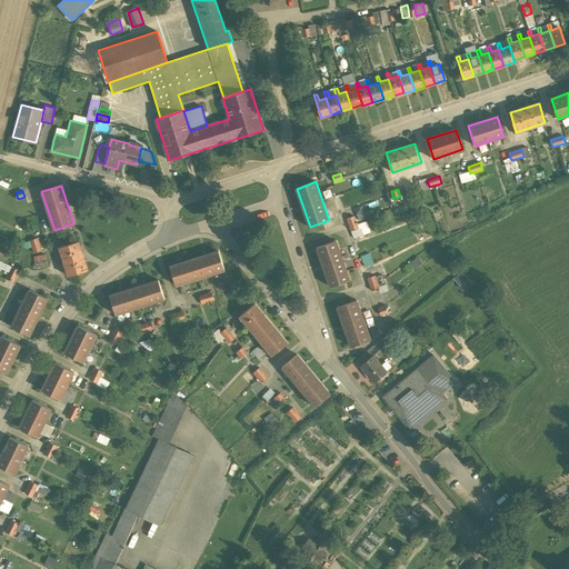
[(359,228),(355,216),(347,219),(351,231),(359,228)]
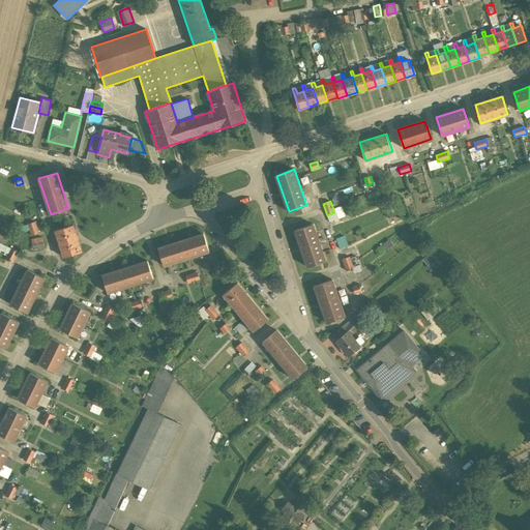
[(35,222),(28,224),(32,235),(38,233),(35,222)]
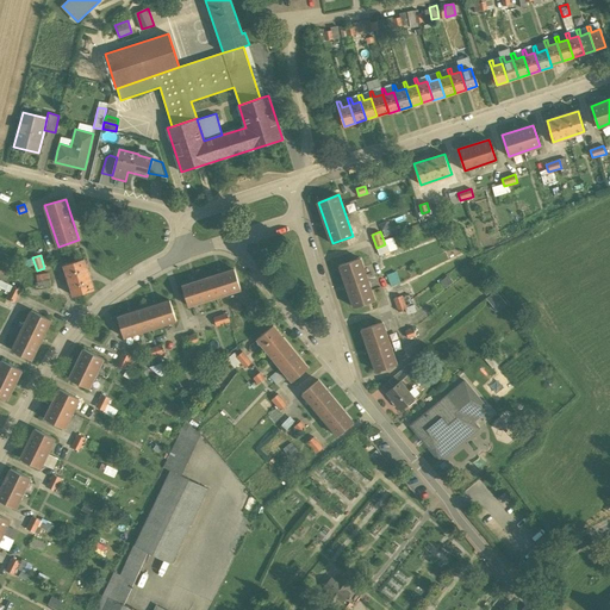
[(85,257),(63,265),(73,296),(94,288),(85,257)]
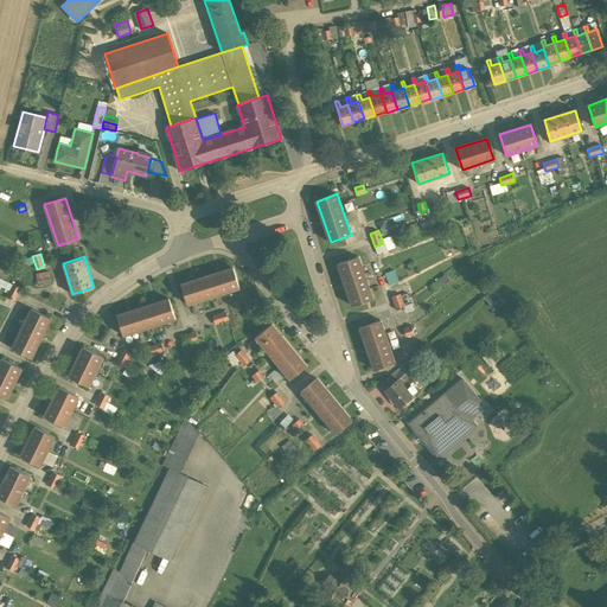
[(372,298),(359,257),(338,264),(352,305),(372,298)]
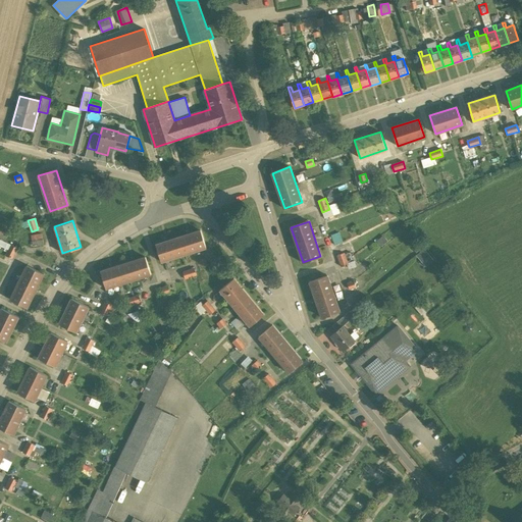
[(201,230),(178,238),(184,254),(206,248),(201,230)]
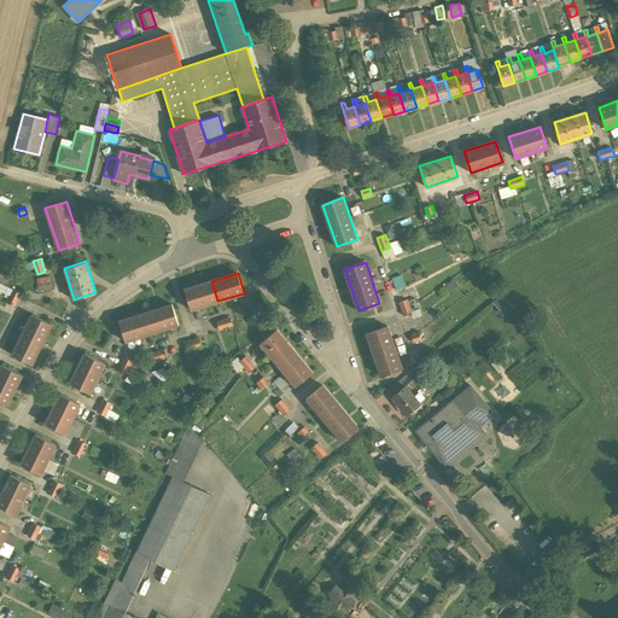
[(403,274),(394,278),(397,289),(407,286),(403,274)]
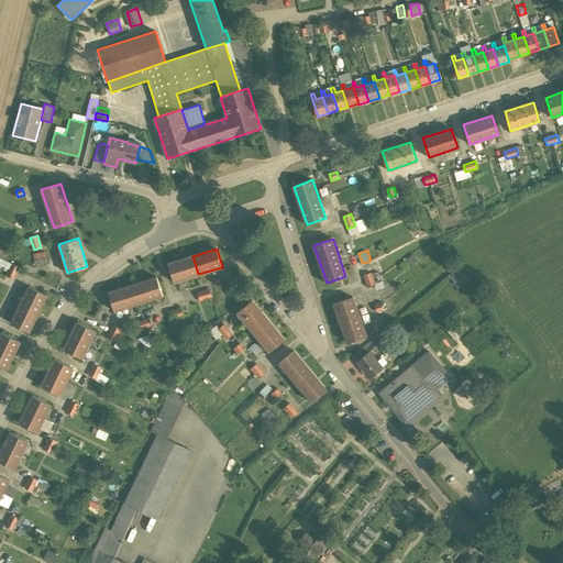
[(34,253),(35,264),(47,262),(46,251),(34,253)]
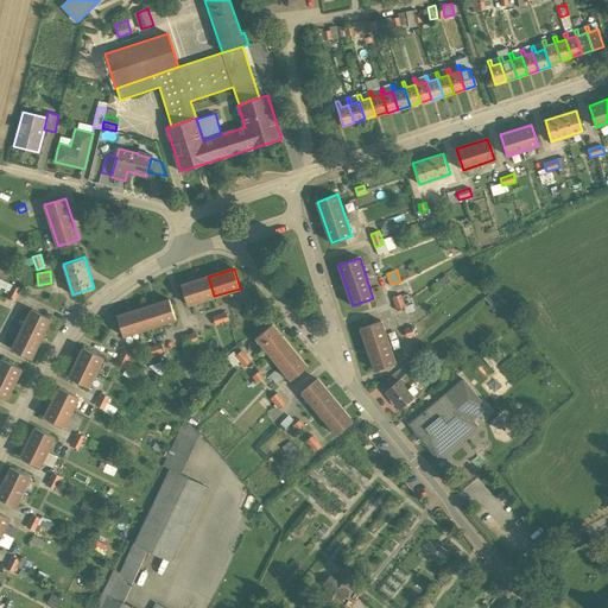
[(208,277),(182,285),(188,304),(214,296),(208,277)]
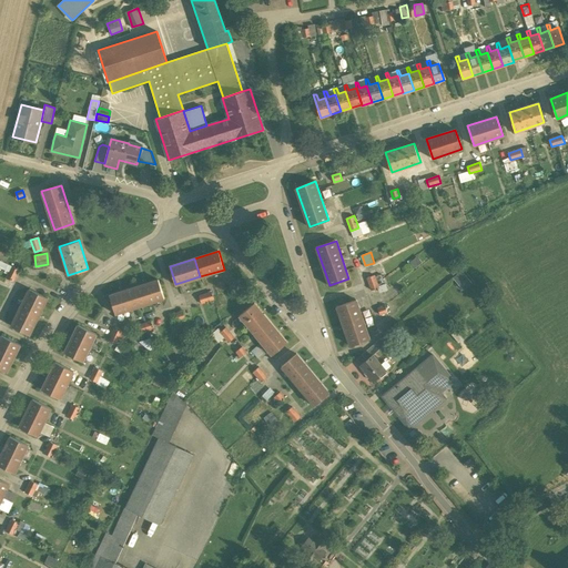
[(19,270),(12,266),(7,277),(13,281),(19,270)]
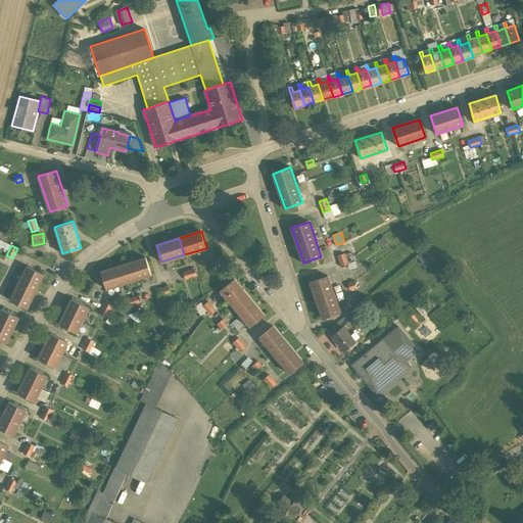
[(429,266),(436,259),(426,248),(419,254),(429,266)]
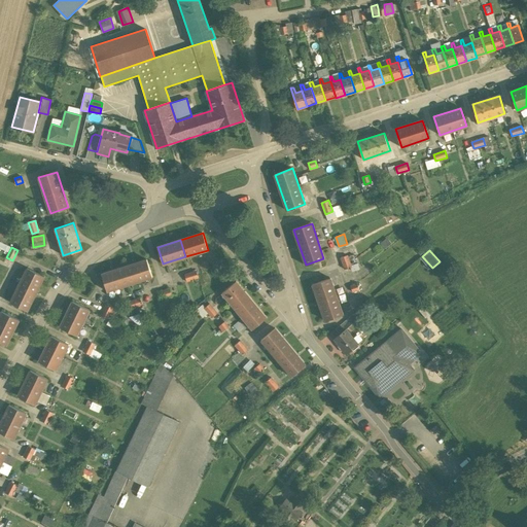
[(352,267),(348,255),(341,257),(345,269),(352,267)]
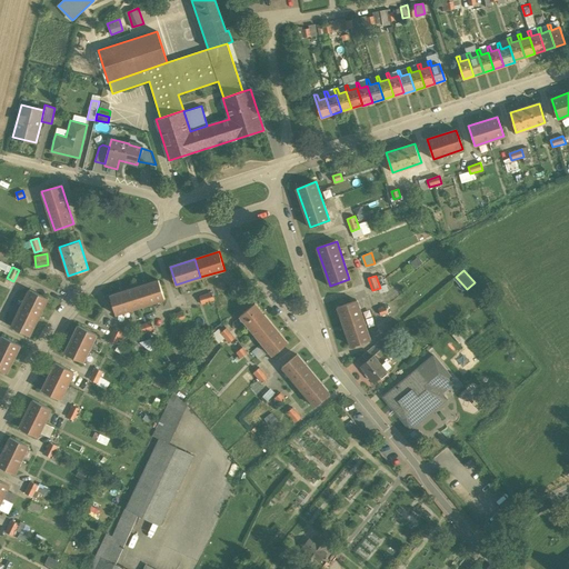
[(158,280),(135,288),(140,306),(165,298),(158,280)]
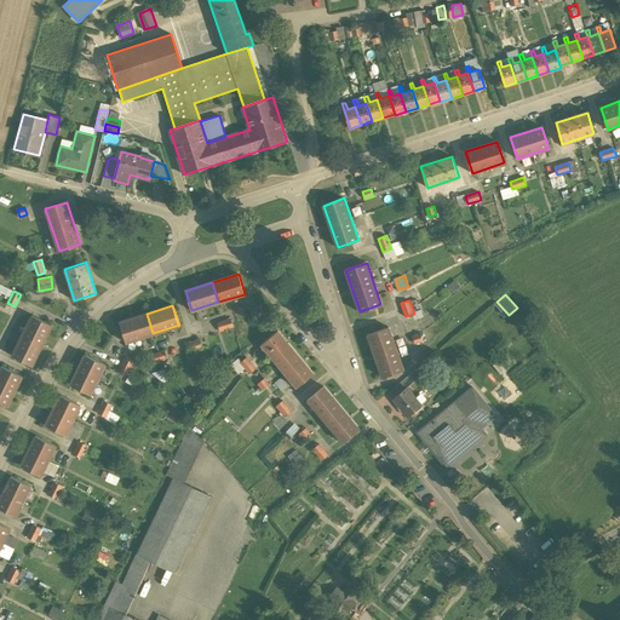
[(259,309),(253,314),(259,320),(264,315),(259,309)]
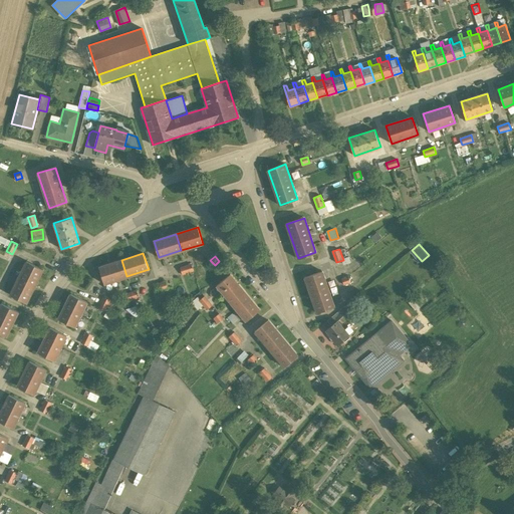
[(121,260),(99,266),(104,283),(126,276),(121,260)]
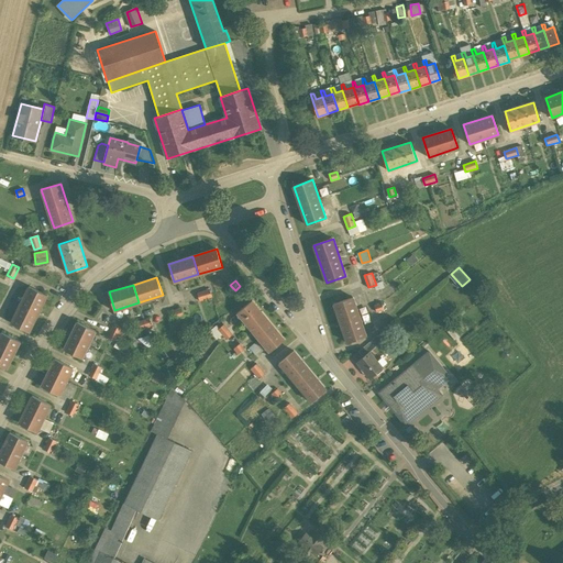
[(47,296),(29,286),(11,322),(29,331),(47,296)]
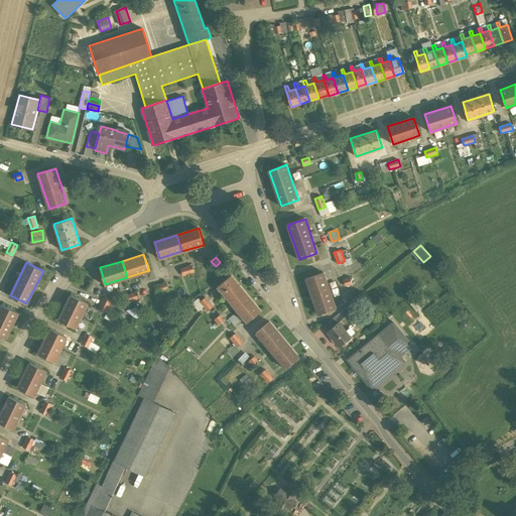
[(192,265),(180,268),(182,275),(195,271),(192,265)]
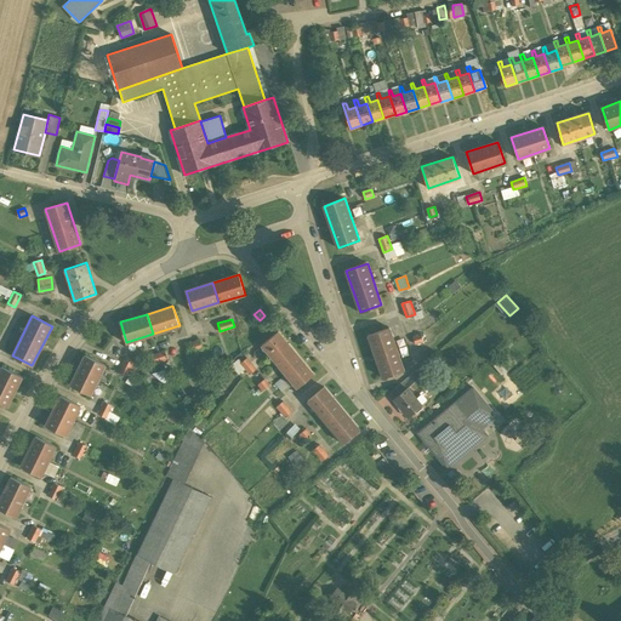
[(404,370),(389,328),(369,335),(383,377),(404,370)]
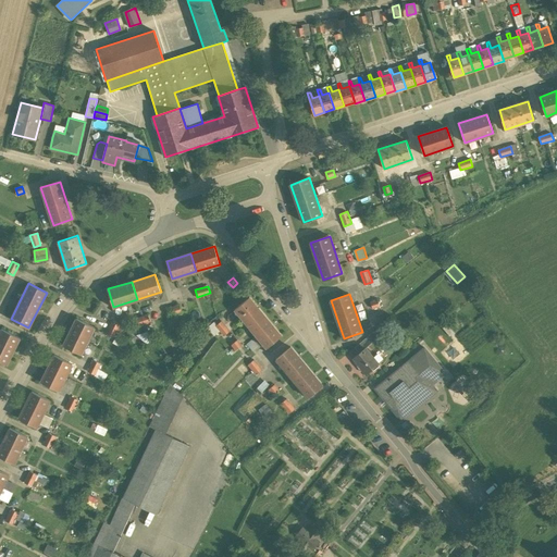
[(265,317),(249,297),(235,309),(250,329),(265,317)]
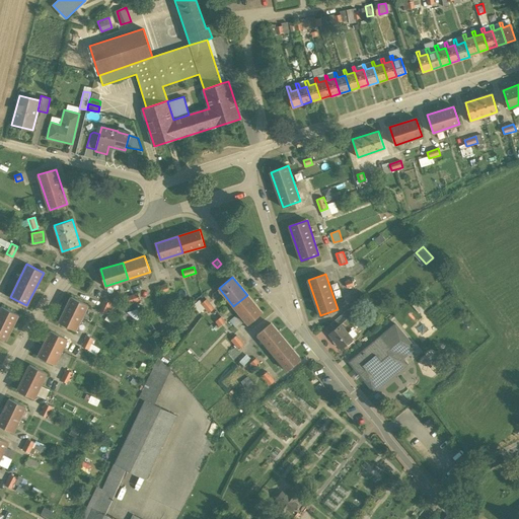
[(352,279),(346,282),(348,287),(355,285),(352,279)]
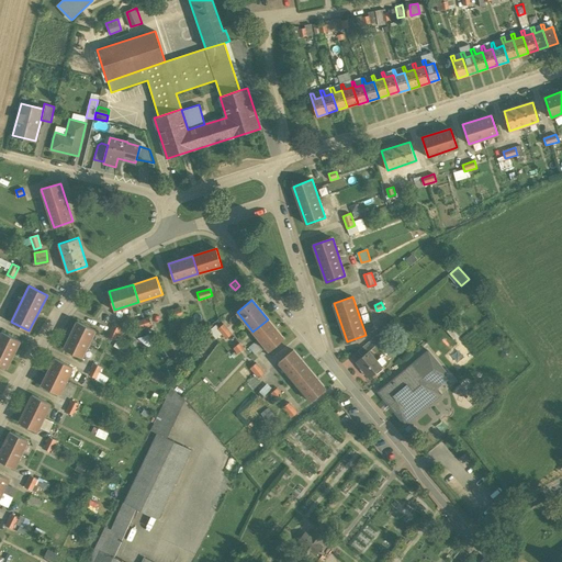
[(189,305),(181,307),(183,315),(184,321),(193,317),(189,305)]
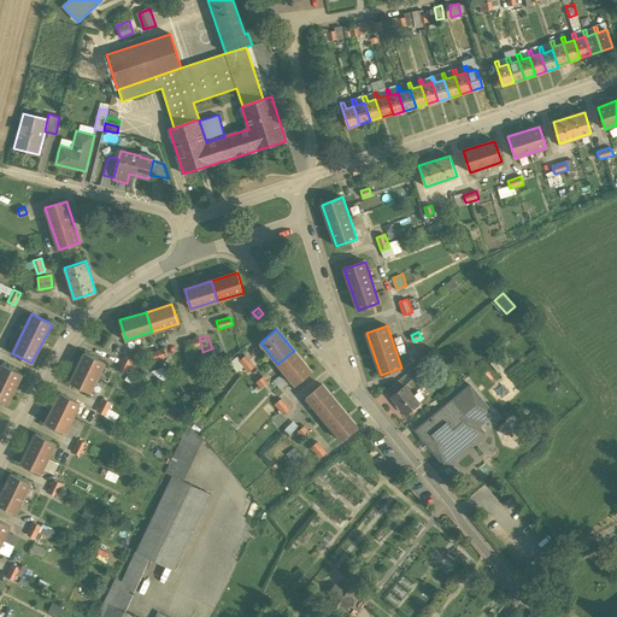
[(199,338),(184,341),(187,350),(201,346),(199,338)]
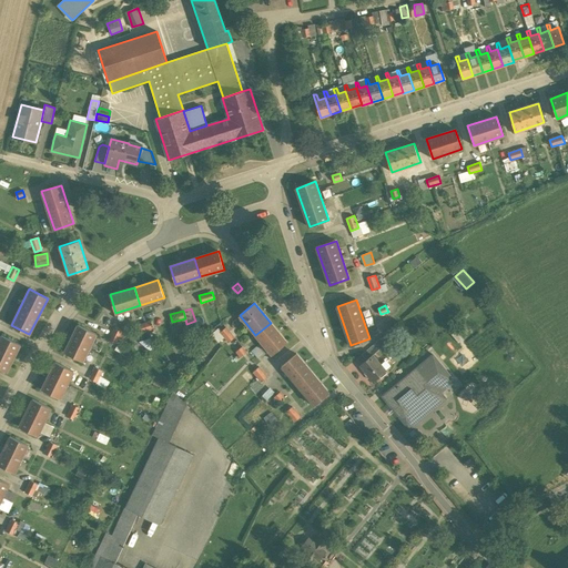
[(151,321),(139,324),(141,332),(153,327),(151,321)]
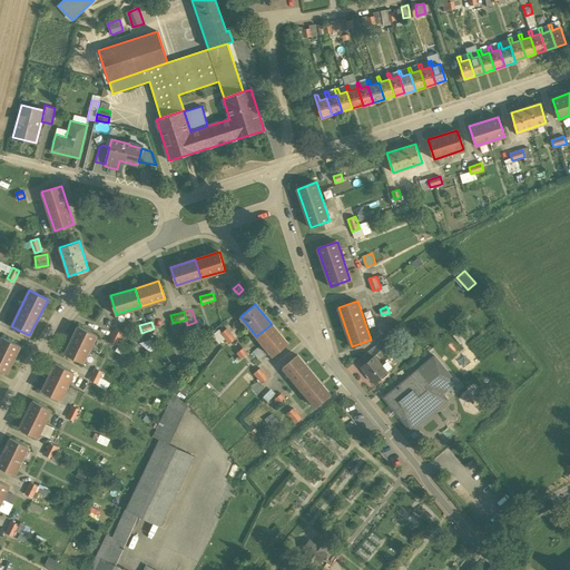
[(272,324),(256,336),(273,355),(287,343),(272,324)]
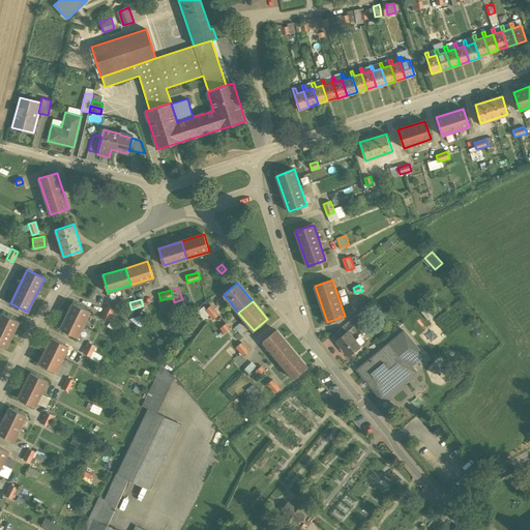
[(90,311),(72,302),(60,328),(78,336),(90,311)]
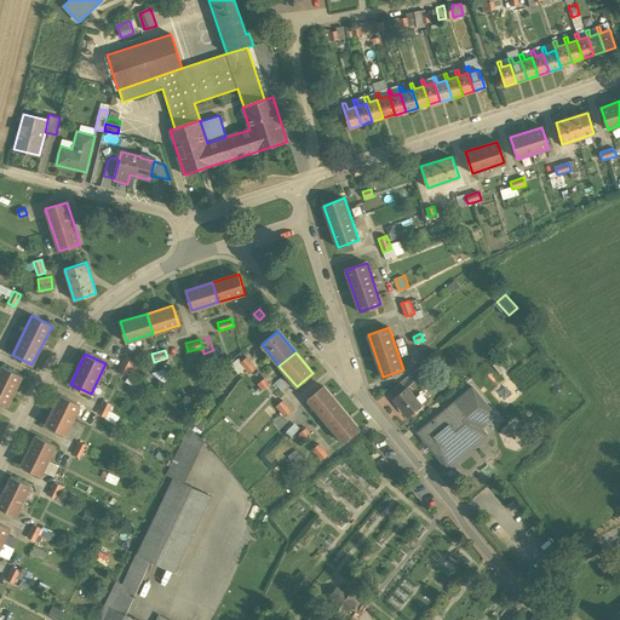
[(125,357),(119,371),(126,374),(133,361),(125,357)]
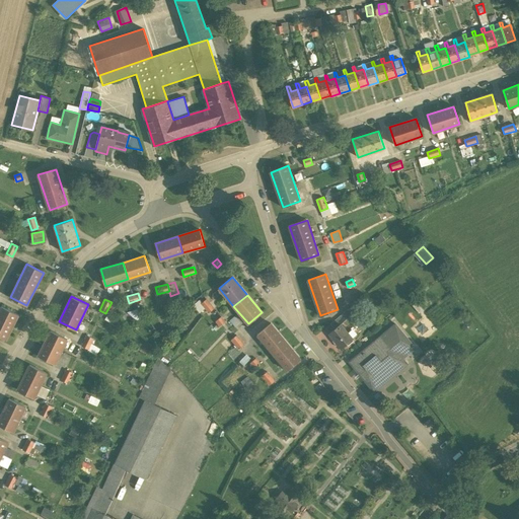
[(214,308),(207,299),(201,303),(209,312),(214,308)]
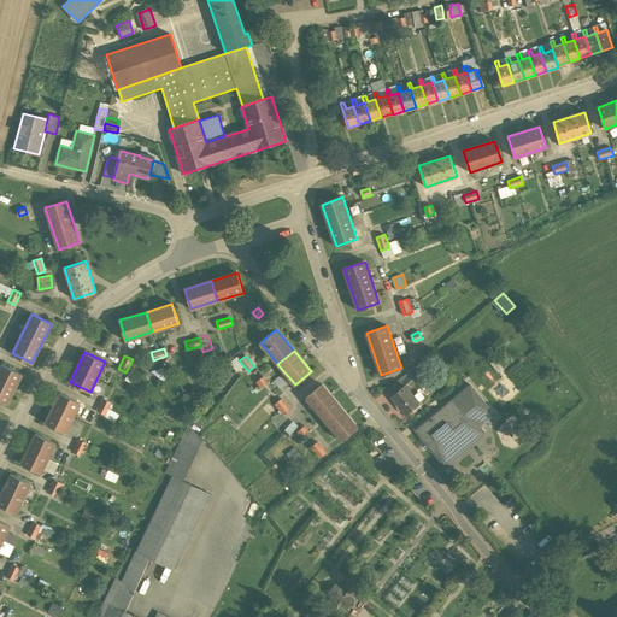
[(494,358),(489,362),(498,372),(503,369),(494,358)]
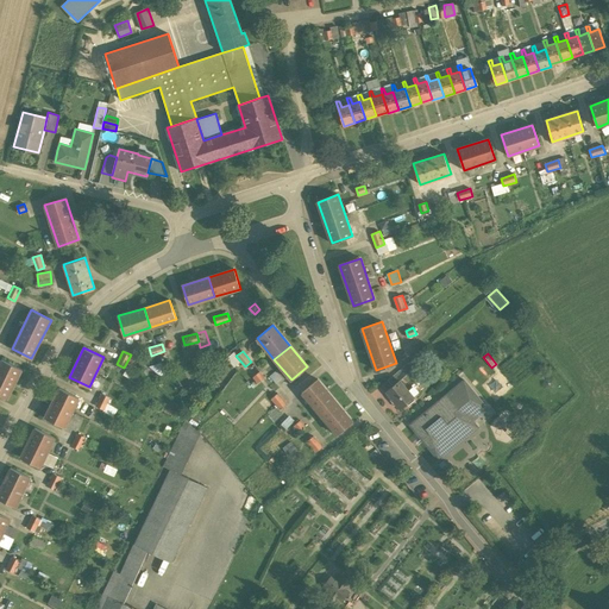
[(22,369),(2,359),(0,363),(0,394),(7,399),(22,369)]
